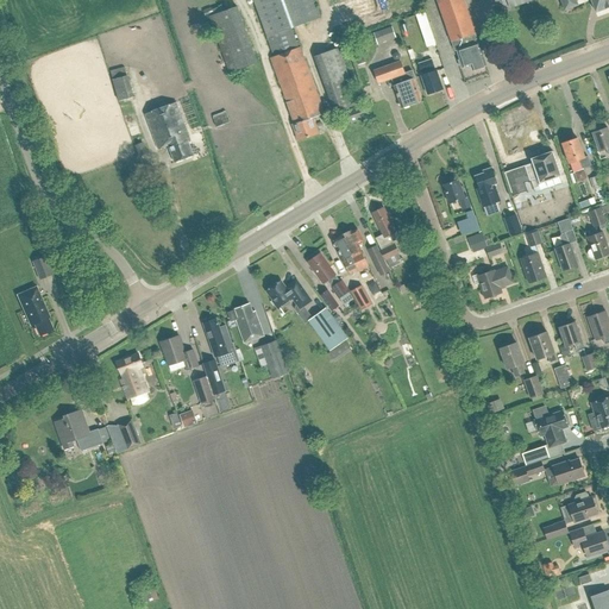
[(299,140),(319,133),(313,118),(325,113),(300,46),(297,48),(290,27),(319,17),(312,0),(253,0),(275,56),(270,58),(294,124),(293,125),(299,140)]
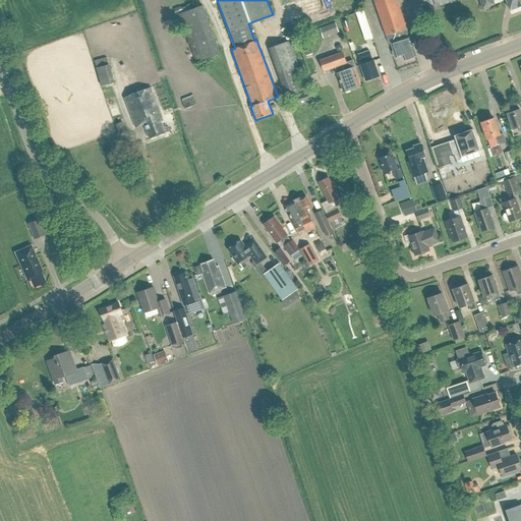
[(300,16),(343,3),(341,0),(299,0),(295,1),(300,16)]
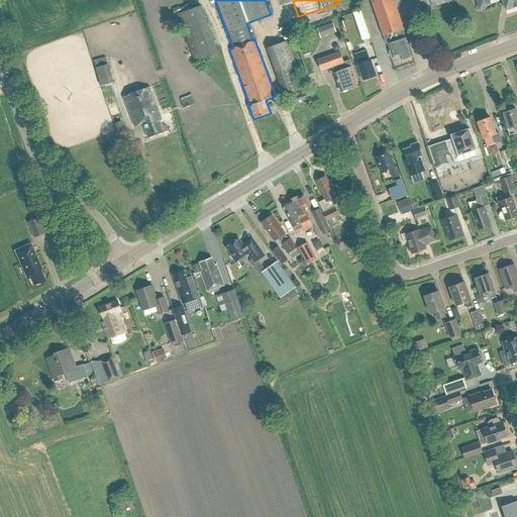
[(371,0),(383,35),(386,43),(388,42),(391,50),(389,52),(391,58),(393,57),(393,58),(400,56),(401,60),(413,56),(406,35),(406,36),(403,28),(393,0),(371,0)]
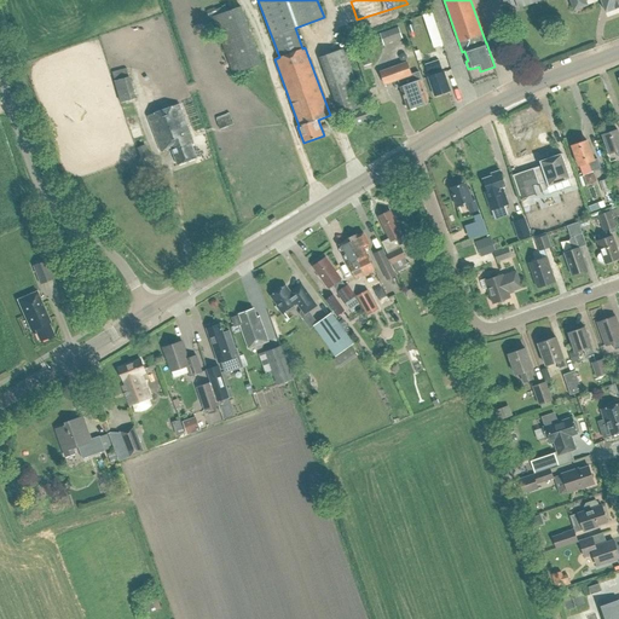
[(601,0),(503,0),(504,1),(507,0),(509,0),(512,5),(516,3),(519,9),(520,7),(527,5),(528,5),(528,4),(536,1),(536,4),(538,3),(537,1),(539,0),(570,0),(574,10),(601,0)]
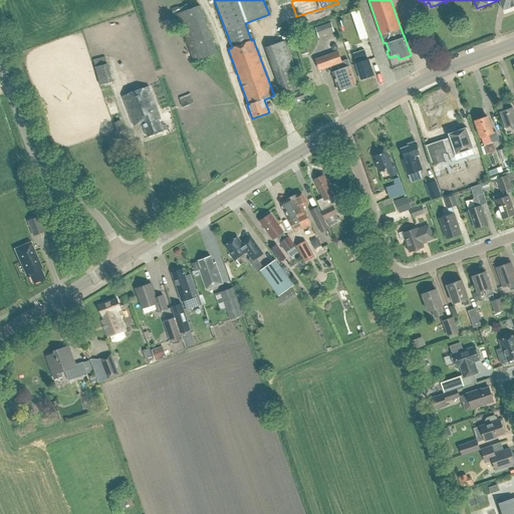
[(513,0),(499,0),(503,10),(513,5),(513,0)]
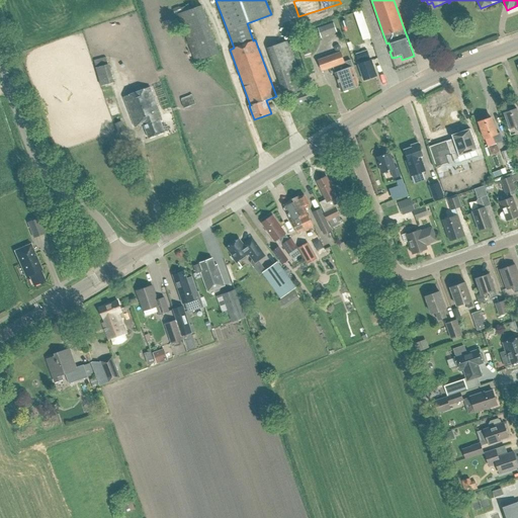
[(219,54),(201,5),(178,14),(195,62),(219,54)]
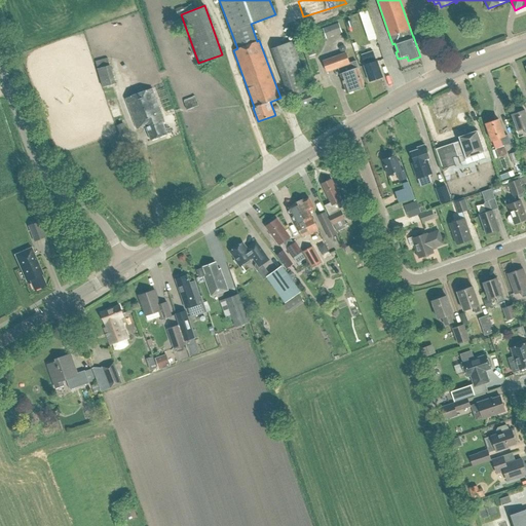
[(186,12),(184,7),(183,6),(175,8),(178,15),(181,14),(186,12)]
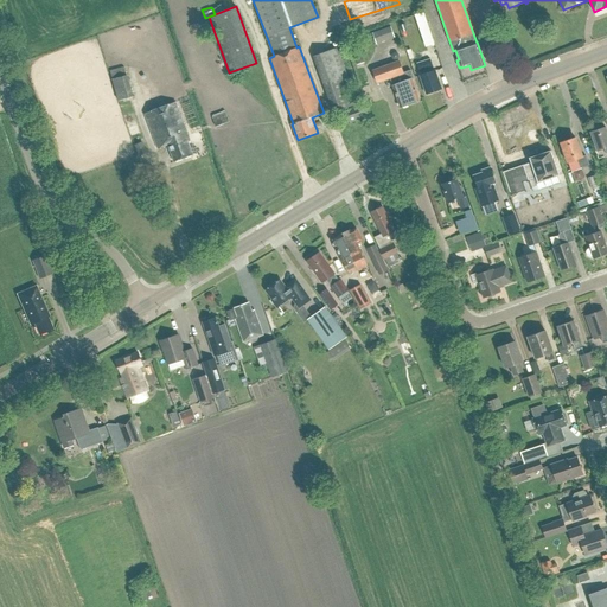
[(134,20),(141,17),(139,10),(132,13),(134,20)]
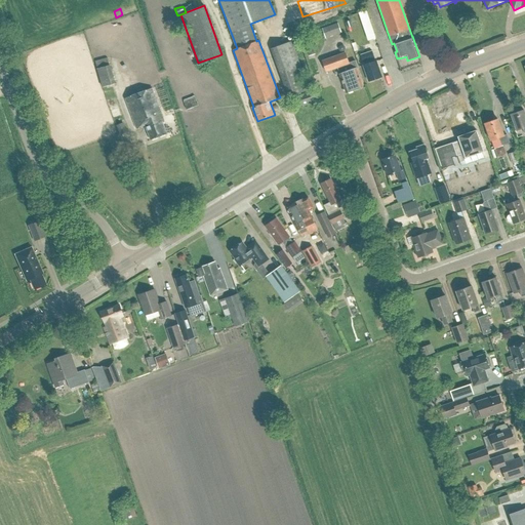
[(341,33),(337,23),(322,29),(325,39),(341,33)]
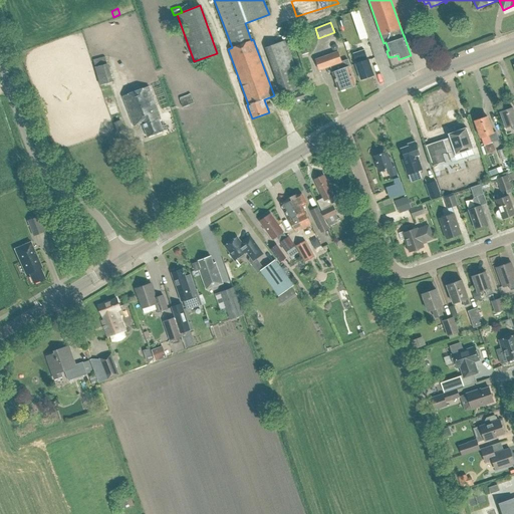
[(301,87),(285,43),(268,50),(284,93),(301,87)]
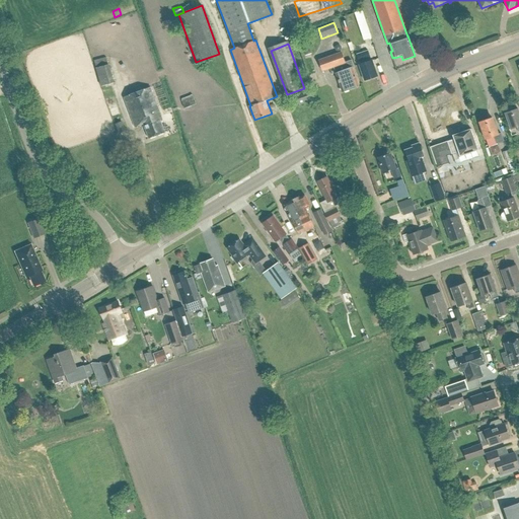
[(357,55),(365,52),(363,45),(350,49),(353,58),(357,57),(357,55)]
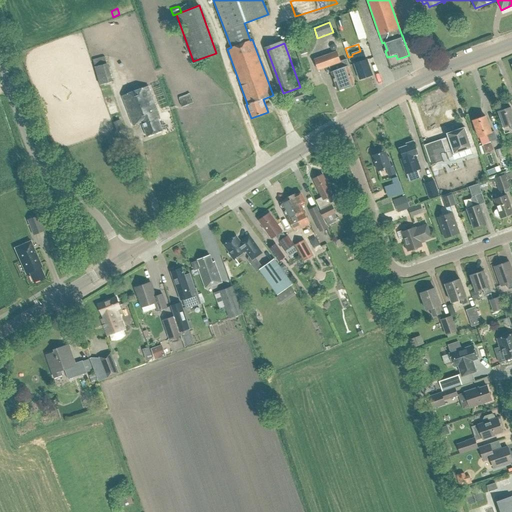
[(363,50),(360,51),(352,54),(352,56),(355,63),(354,63),(359,79),(372,75),(367,59),(366,59),(363,50)]
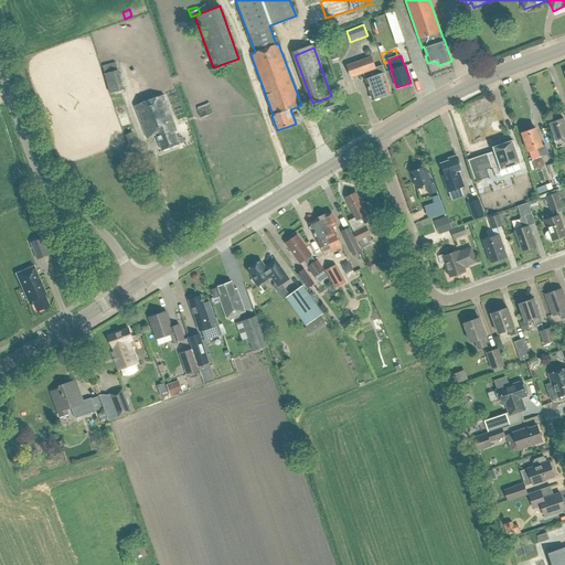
[(371,57),(365,60),(345,67),(350,80),(363,74),(372,99),(390,93),(384,76),(385,76),(382,66),(375,70),(371,57)]
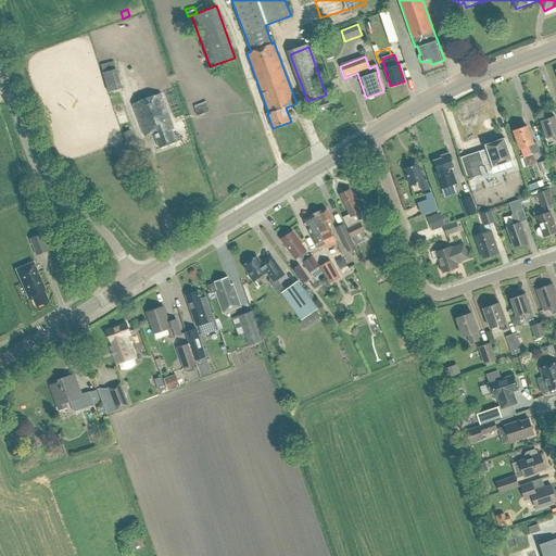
[(122,88),(116,68),(102,72),(108,91),(122,88)]
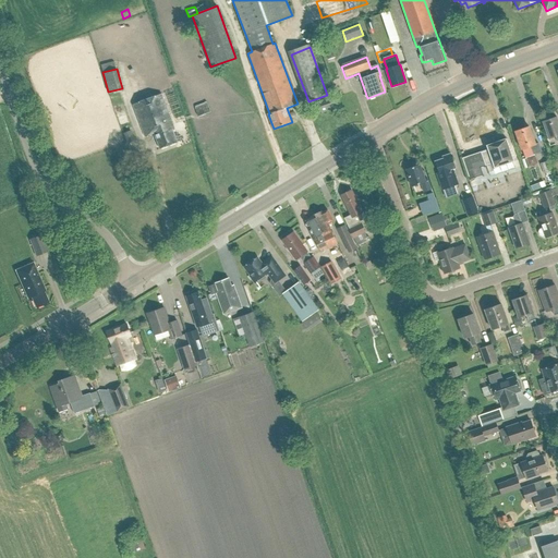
[(161,94),(133,105),(145,136),(154,133),(159,148),(178,142),(172,129),(174,129),(161,94)]
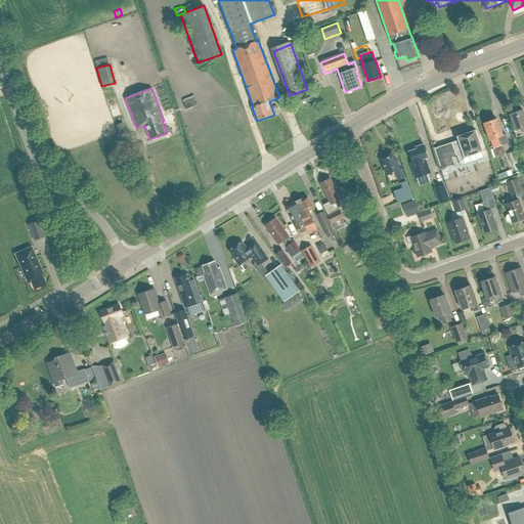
[(302,105),(317,101),(313,89),(299,94),(302,105)]
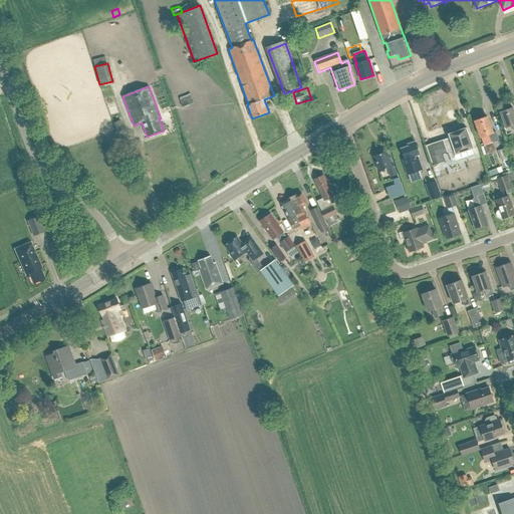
[(179,98),(183,107),(194,103),(191,93),(179,98)]
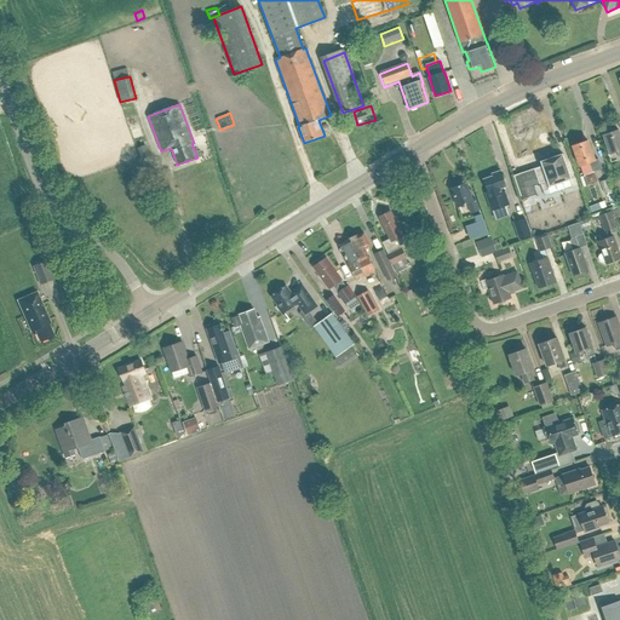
[(191,126),(200,122),(196,114),(188,116),(191,126)]
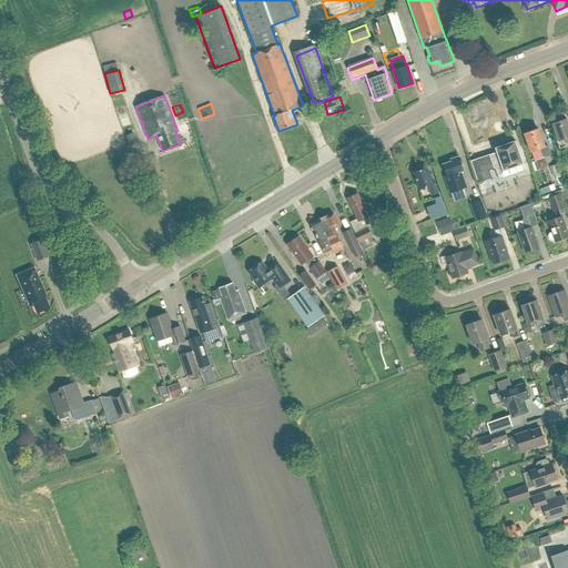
[(482,145),(472,113),(456,119),(467,150),(482,145)]
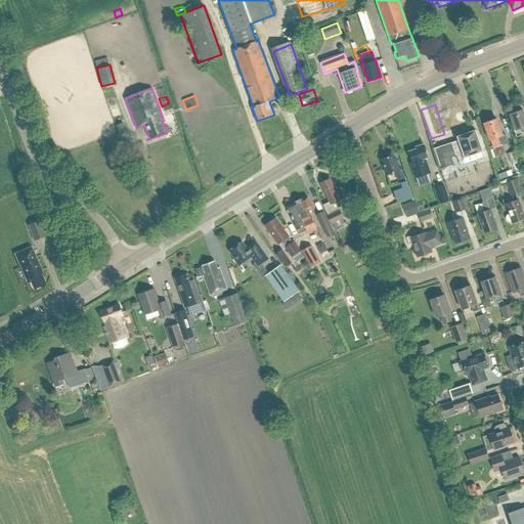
[(523,114),(522,110),(510,114),(516,130),(523,127),(523,129),(523,114)]
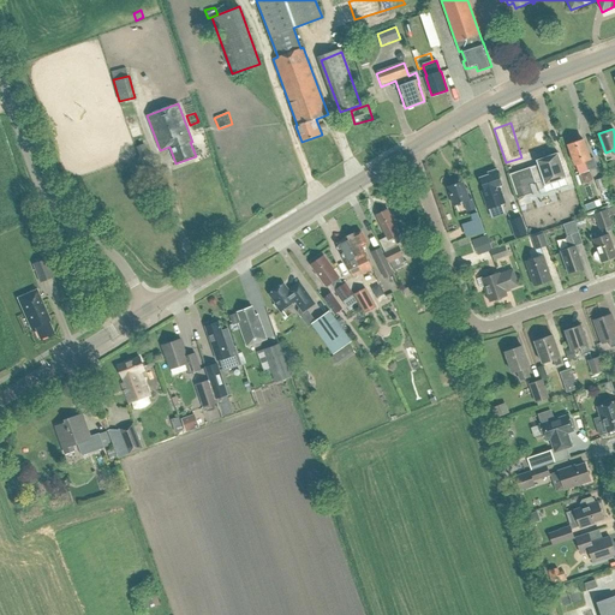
[(590,159),(583,139),(568,144),(578,173),(597,167),(593,157),(590,159)]
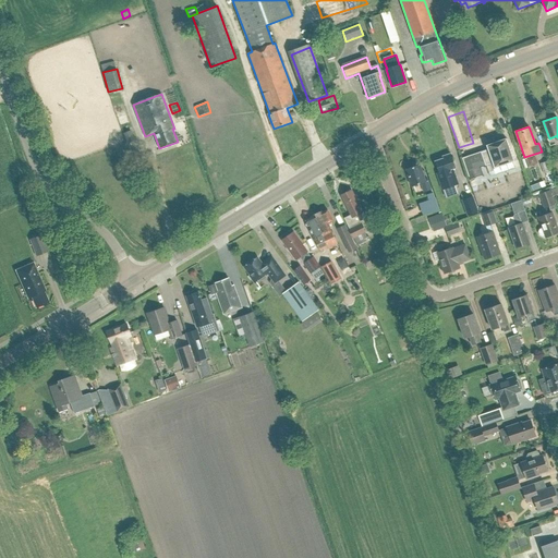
[(111,133),(114,138),(122,135),(119,130),(111,133)]
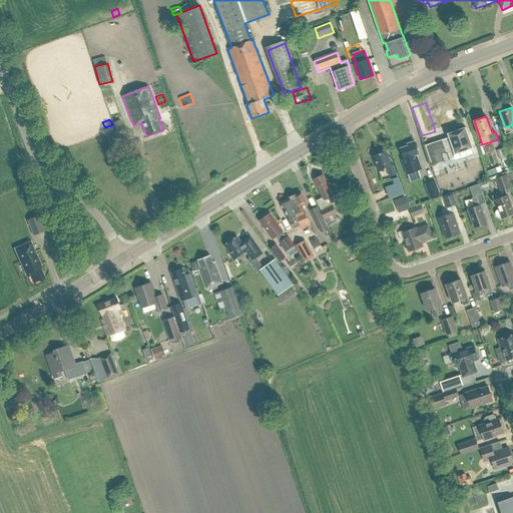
[(120,120),(113,122),(116,132),(123,129),(120,120)]
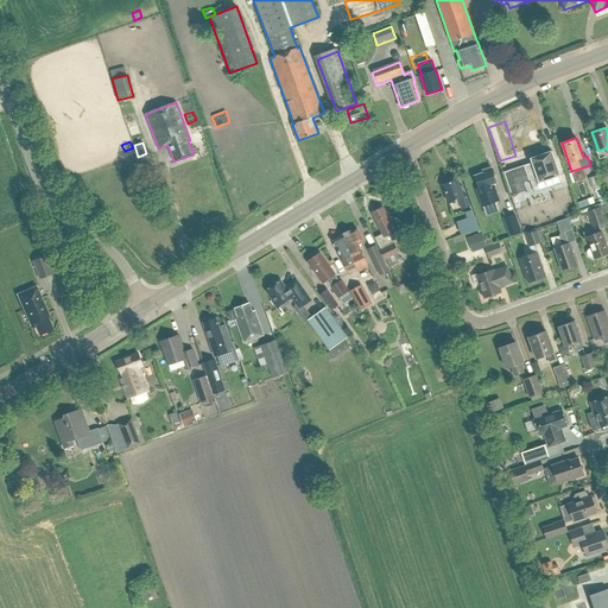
[(551,151),(530,158),(531,163),(524,165),(529,181),(537,178),(538,183),(561,176),(551,151)]
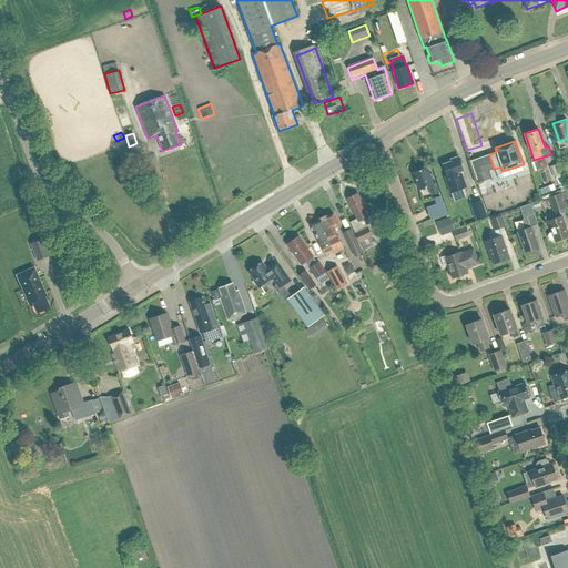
[(444,178),(449,195),(452,202),(463,198),(460,191),(467,189),(460,172),(464,171),(458,156),(450,160),(452,161),(443,164),(447,176),(444,178)]
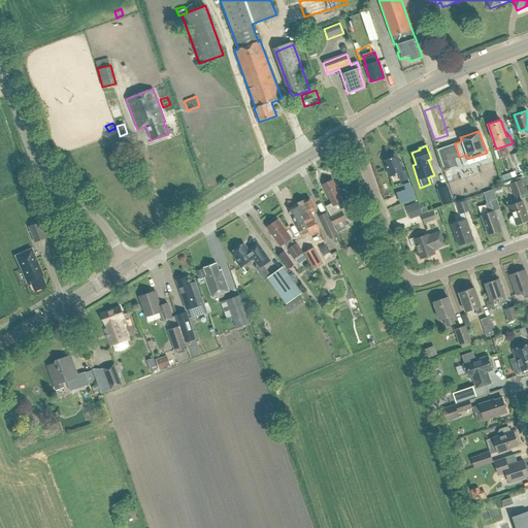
[(524,161),(521,152),(513,154),(517,164),(524,161)]
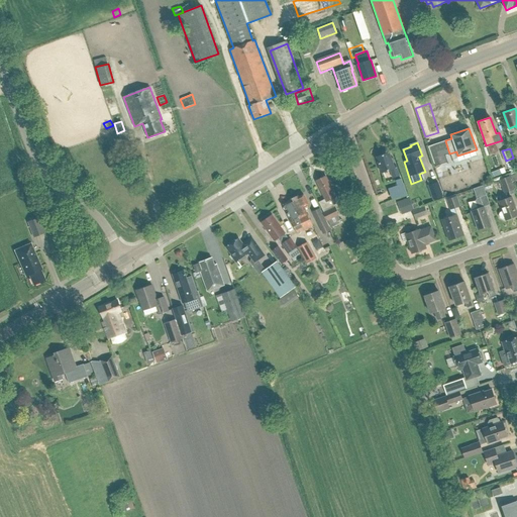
[(394,168),(389,152),(377,157),(382,173),(390,170),(393,178),(400,176),(397,167),(394,168)]
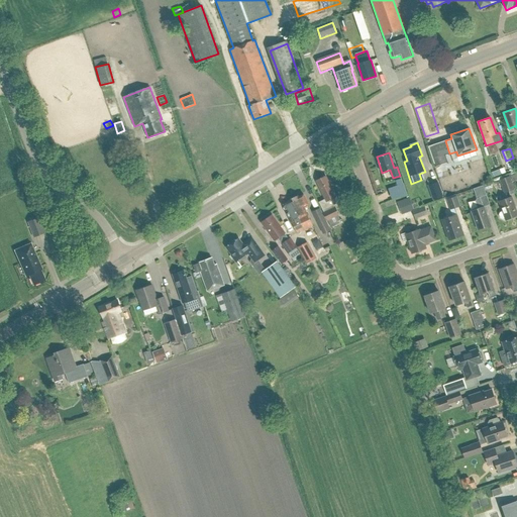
[(336,197),(325,176),(316,181),(325,200),(319,203),(321,207),(321,208),(323,214),(326,222),(338,216),(333,206),(338,204),(335,197),(336,197)]
